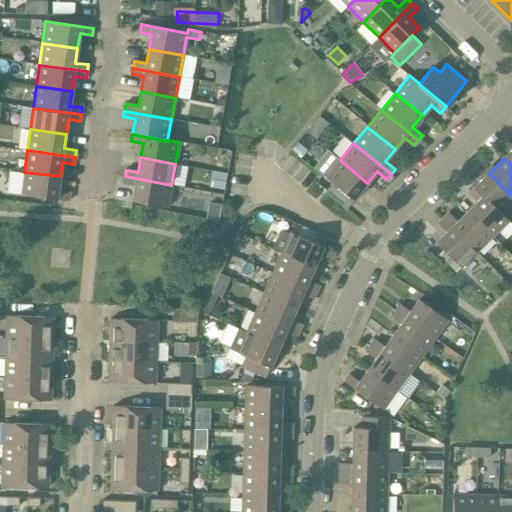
[(346,209),(367,183),(340,160),(325,178),(332,183),(325,192),(346,209)]
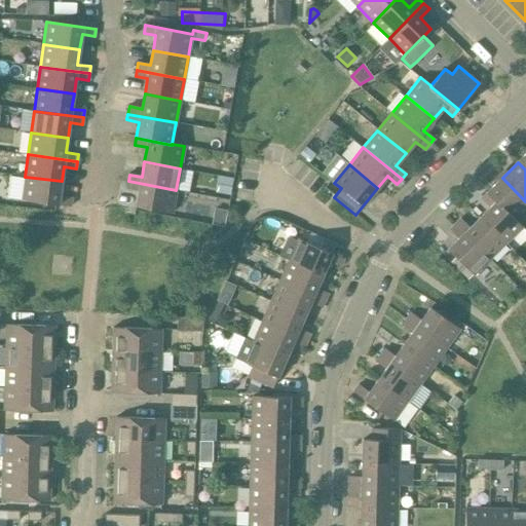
[(60,196),(62,181),(25,177),(22,199),(71,207),(72,198),(60,196)]
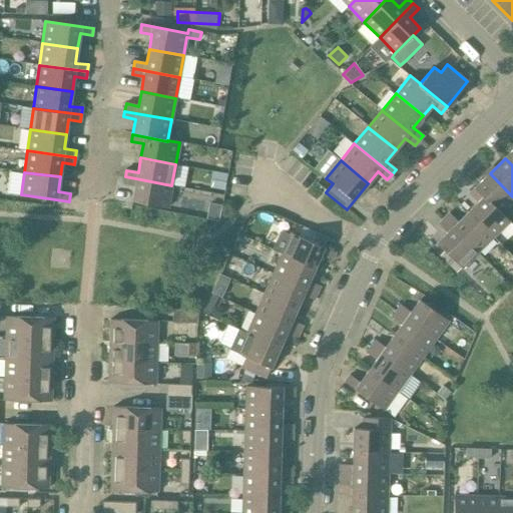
[(512,199),(512,196),(490,173),(474,188),(499,213),(500,212),(512,199)]
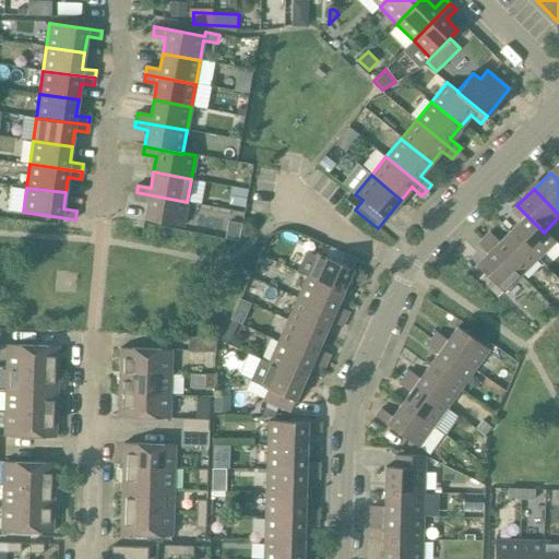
[(187,202),(137,192),(134,200),(147,202),(144,218),(182,226),(187,202)]
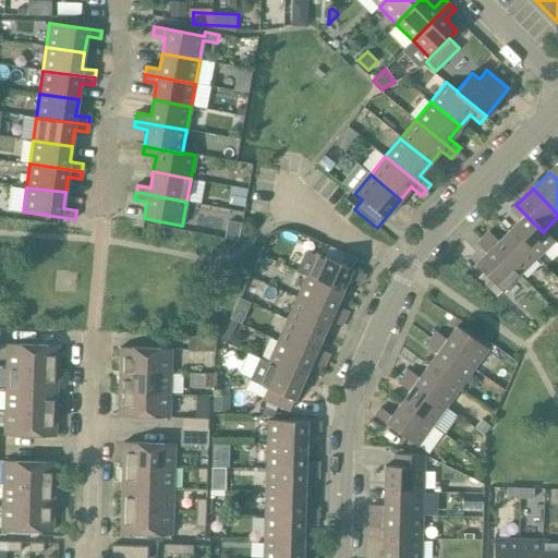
[(510,230),(536,257),(554,241),(544,231),(543,232),(516,205),(511,209),(521,219),(510,230)]
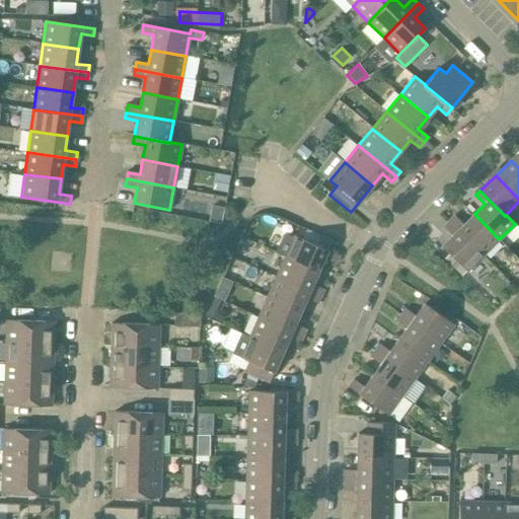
[(449,221),(484,255),(499,239),(474,214),(463,225),(454,216),(449,221)]
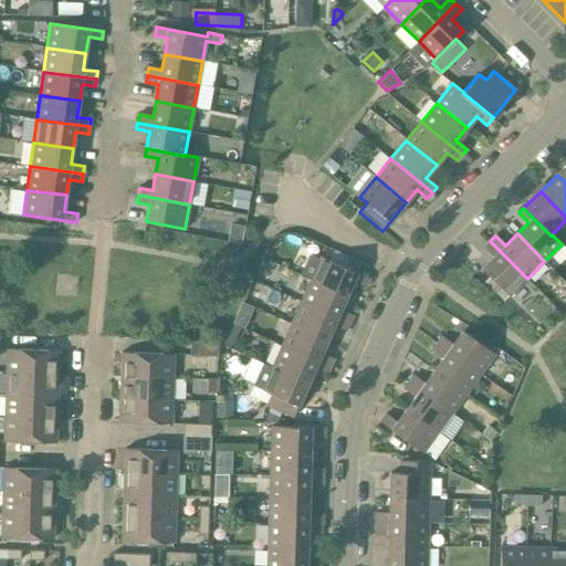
[(510,296),(527,279),(490,241),(484,247),(494,255),(482,268),(510,296)]
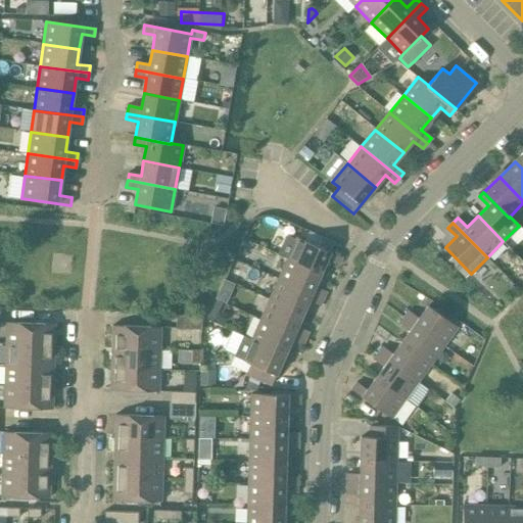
[(287,234),(278,254),(287,258),(320,274),(326,259),(338,265),(341,257),(296,238),(287,234)]
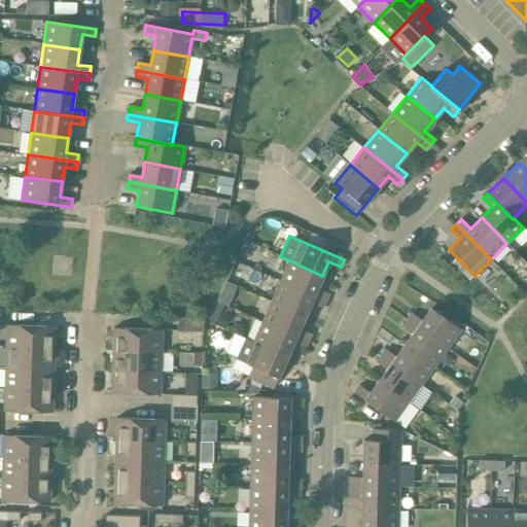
[(289,260),(280,281),(325,301),(328,294),(316,289),(322,276),(289,260)]
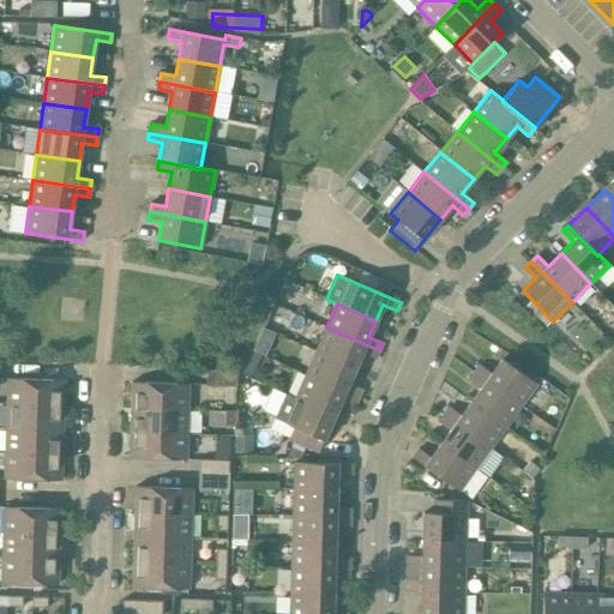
[(326,327),(317,351),(355,368),(362,351),(375,357),(379,350),(326,327)]
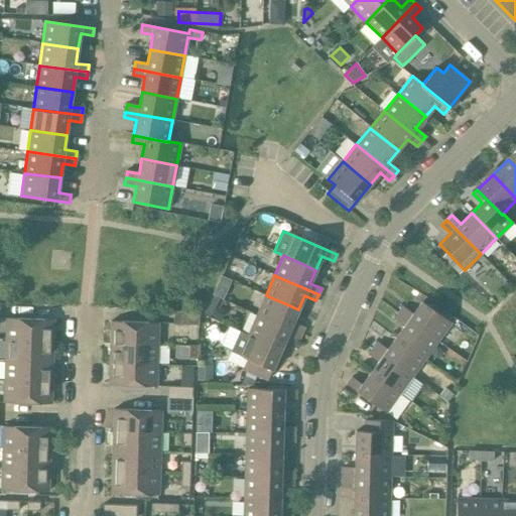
[(266,295),(257,315),(301,335),(304,328),(292,323),(298,309),(266,295)]
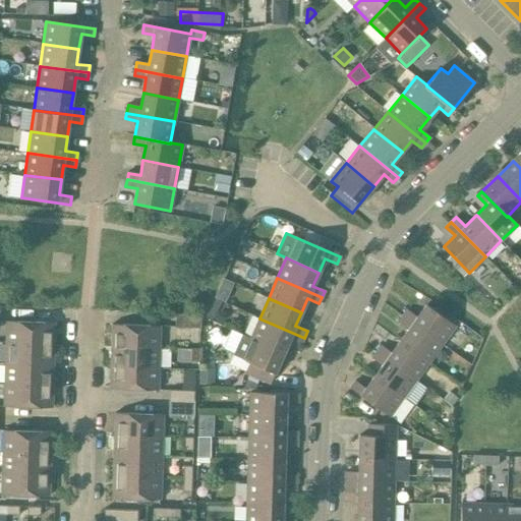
[(402,316),(442,345),(455,327),(425,304),(416,317),(407,310),(402,316)]
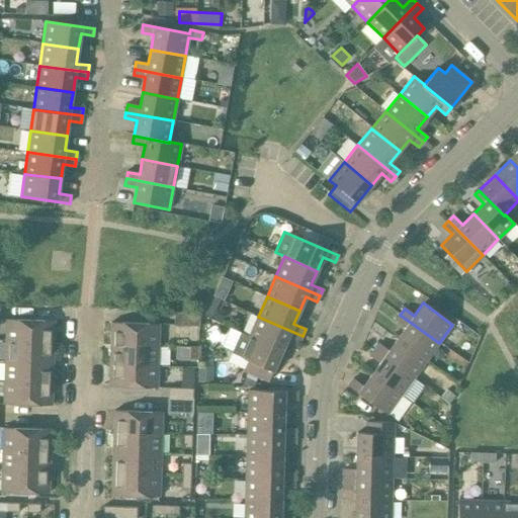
[(200,314),(175,313),(174,326),(200,327),(200,314)]
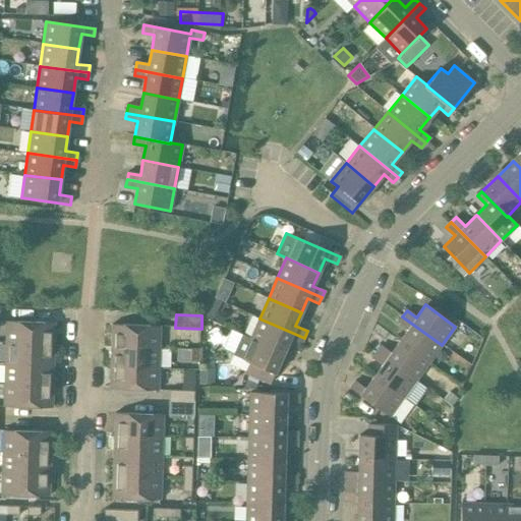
[(399,341),(429,362),(442,345),(402,316),(399,322),(408,329),(399,341)]
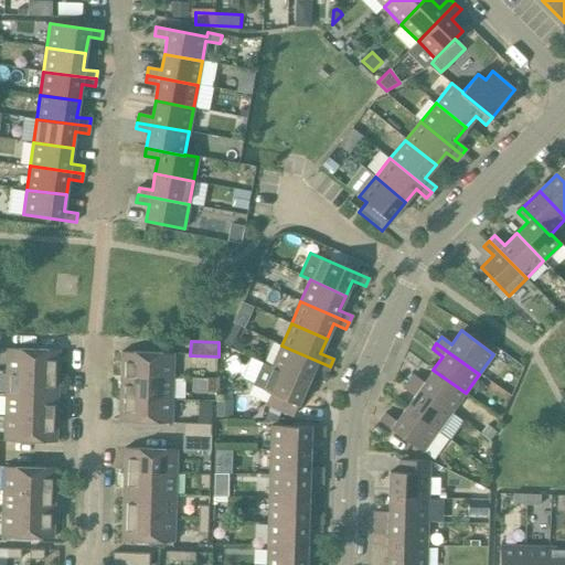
[(281,345),(272,366),(307,383),(313,368),(327,373),(330,366),(281,345)]
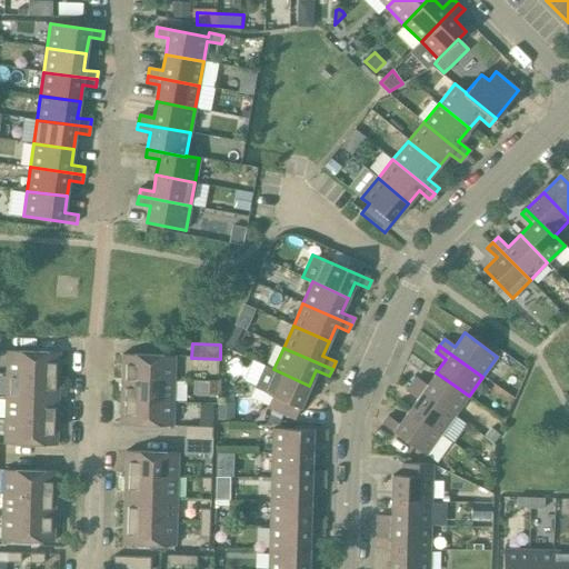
[(7,375),(59,377),(59,353),(8,352),(7,375)]
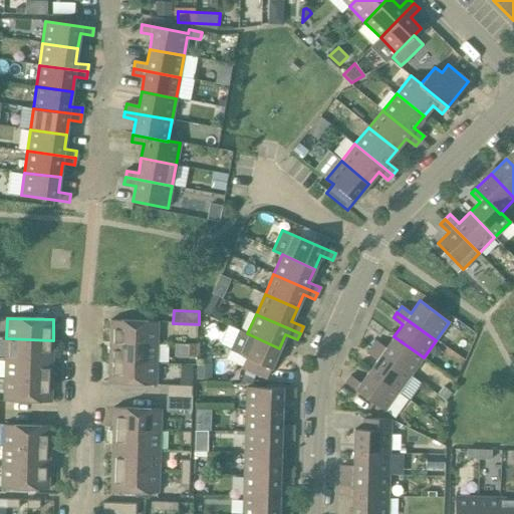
[(110,320),(110,341),(158,343),(159,322),(110,320)]
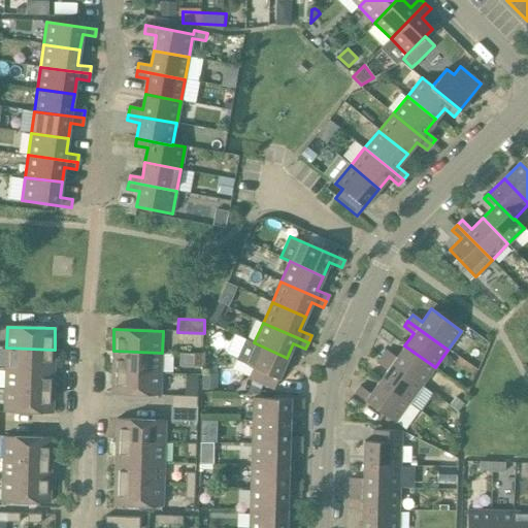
[(244,338),(235,360),(244,364),(253,367),(248,378),(273,389),(287,358),(254,342),(244,338)]
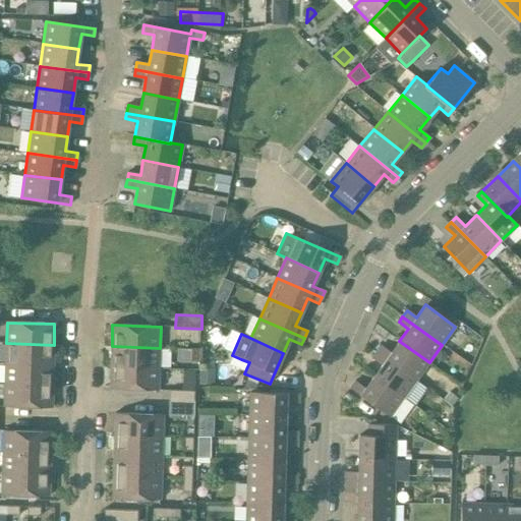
[(377,352),(416,381),(429,362),(399,341),(391,353),(381,346),(377,352)]
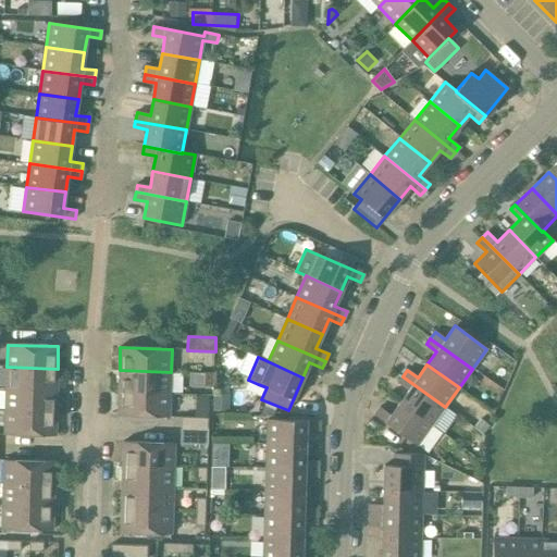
[(58,369),(7,367),(5,388),(57,391),(58,369)]
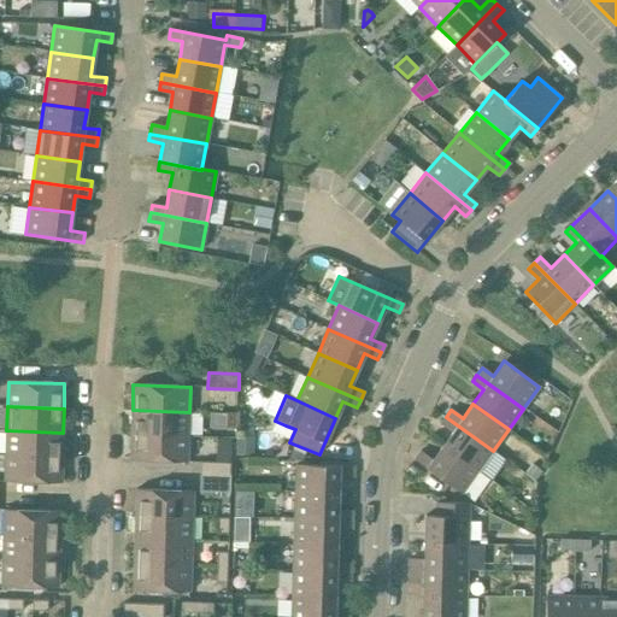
[(189,436),(189,412),(133,410),(131,434),(189,436)]
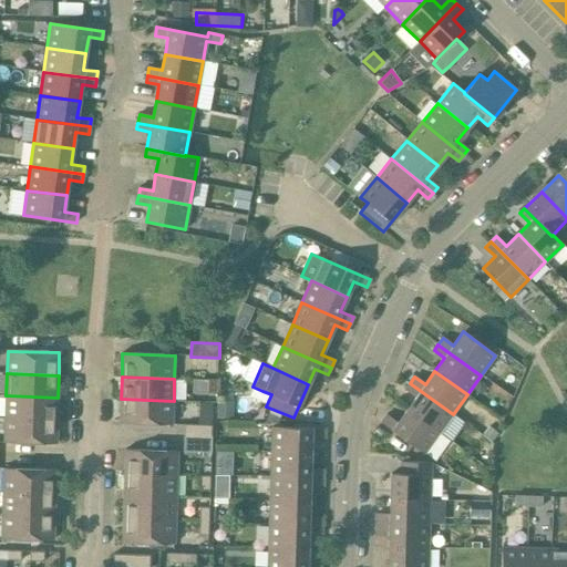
[(217,380),(208,379),(207,394),(217,394),(217,380)]
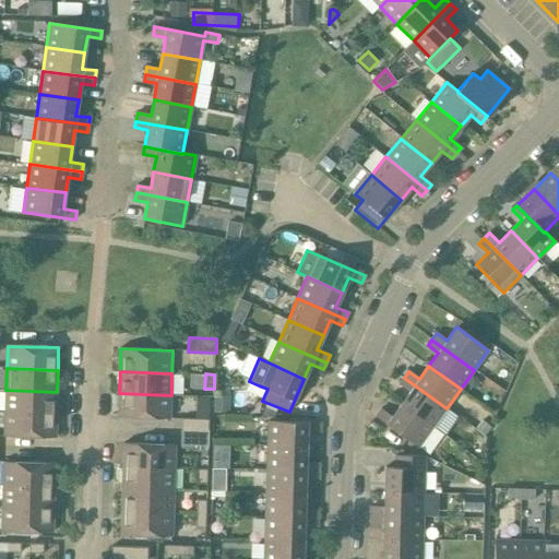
[(401,404),(432,427),(447,408),(404,378),(400,383),(411,391),(401,404)]
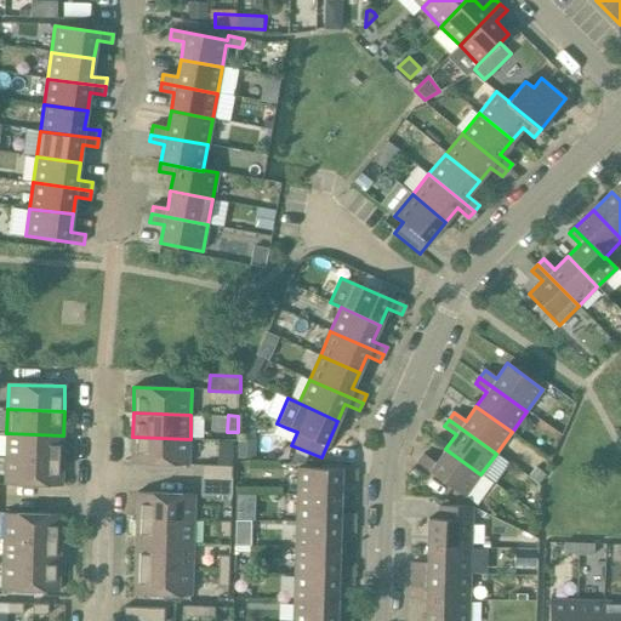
[(63,436),(6,433),(6,459),(62,460),(63,436)]
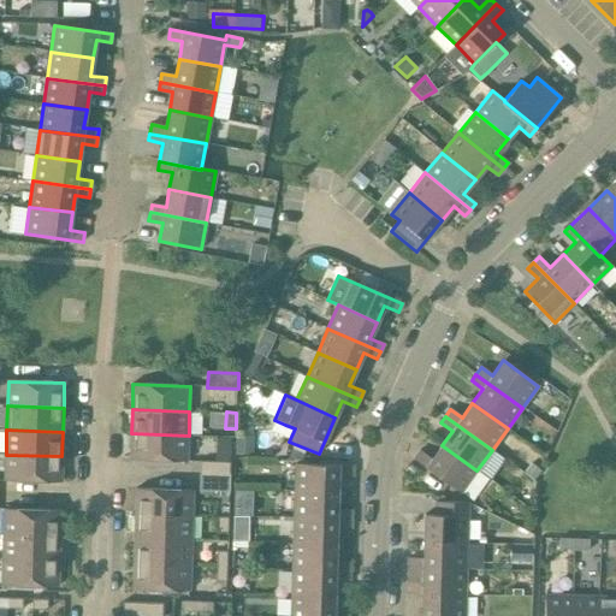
[(188,461),(189,436),(131,433),(131,458),(188,461)]
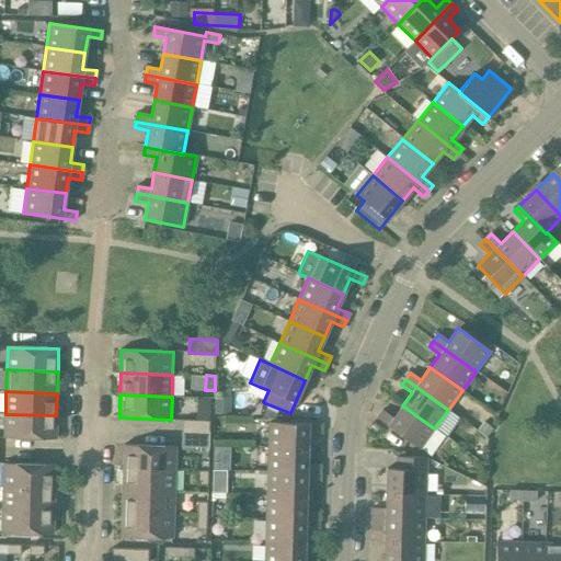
[(420,448),(434,428),(402,405),(392,419),(381,411),(377,418),(420,448)]
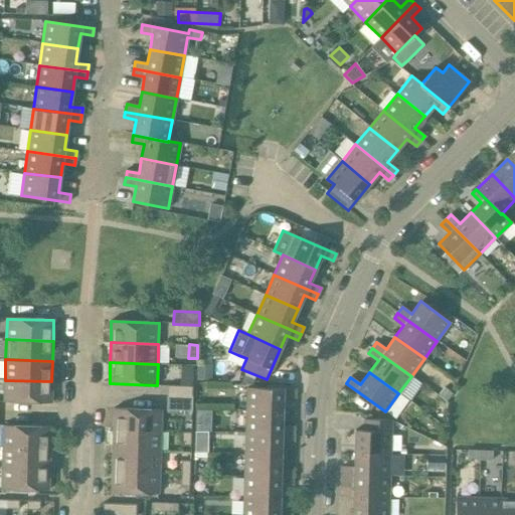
[(51,381),(5,380),(4,400),(51,402),(51,381)]
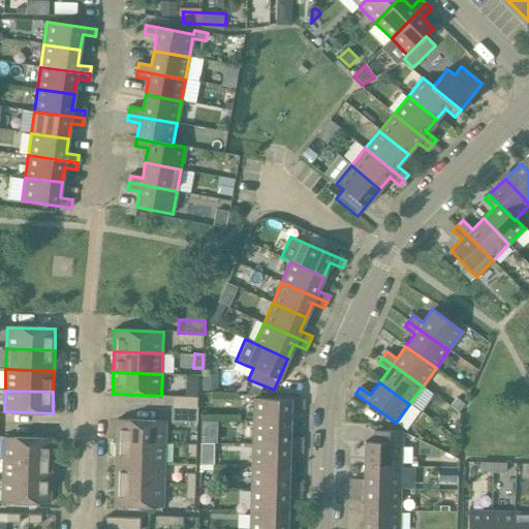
[(172,396),(172,408),(197,410),(197,397),(172,396)]
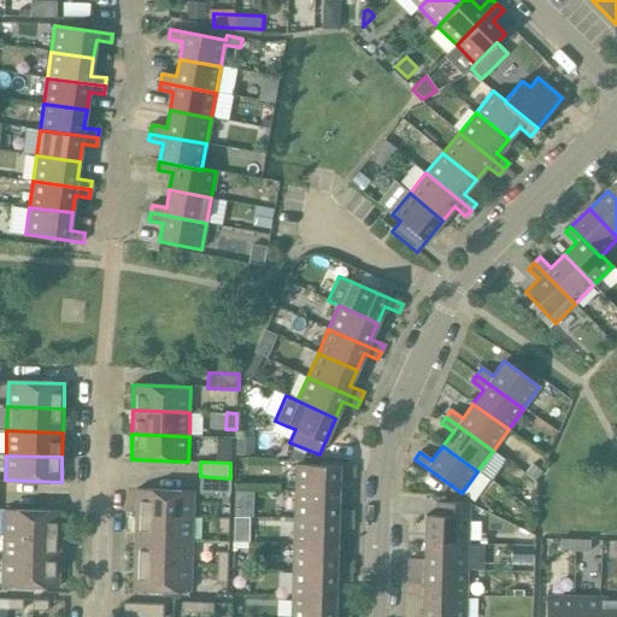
[(295,465),(294,493),(338,494),(339,476),(353,476),(353,466),(295,465)]
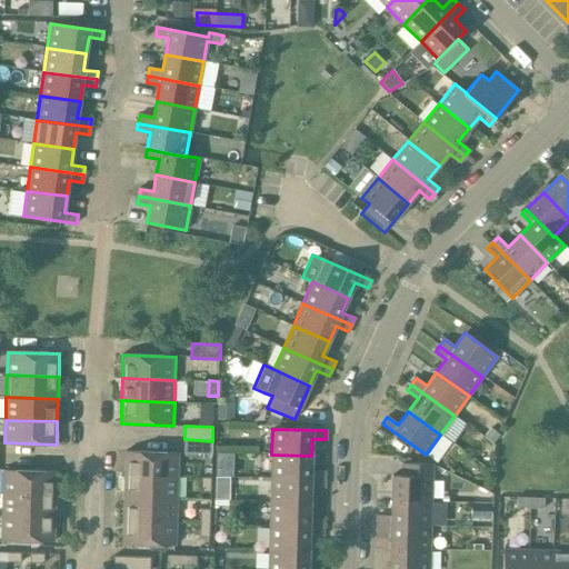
[(212,441),(185,439),(183,453),(212,455),(212,441)]
